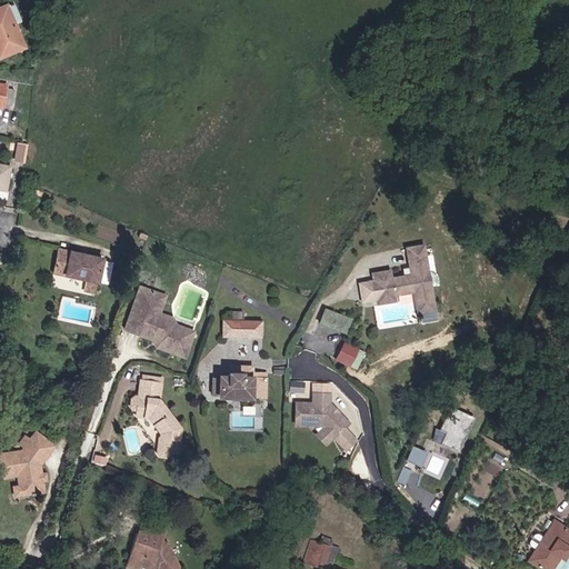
[(5,7),(0,8),(0,57),(21,47),(5,7)]
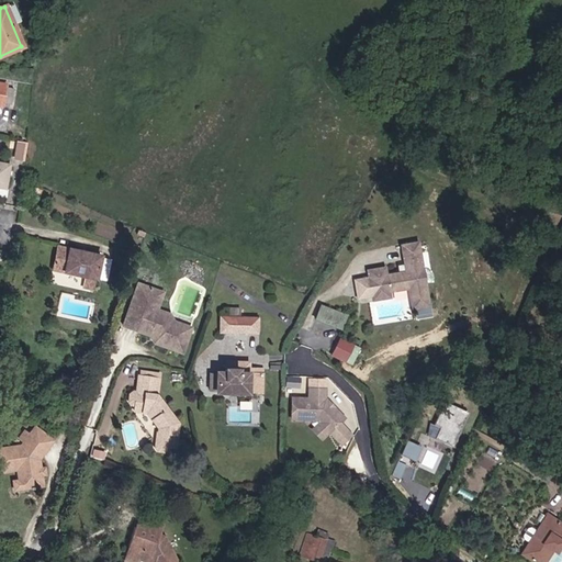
[(4,83),(0,82),(0,108),(3,109),(4,102),(12,103),(14,91),(3,90),(4,83)]
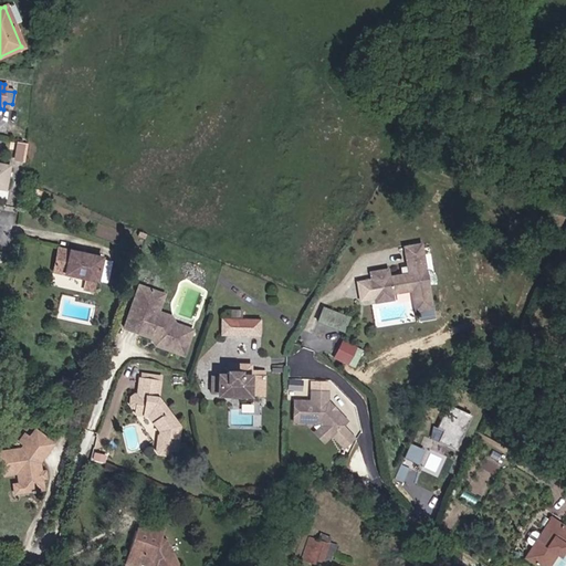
[(29,164),(30,145),(20,144),(18,163),(29,164)]
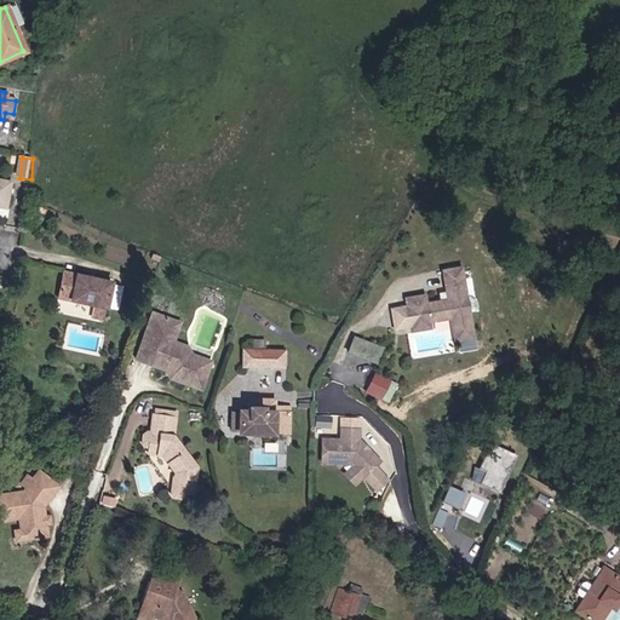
[(478,337),(465,265),(443,269),(447,290),(441,291),(442,299),(431,302),(430,292),(406,297),(407,304),(390,308),(395,331),(411,328),(411,333),(436,328),(434,321),(452,317),(457,342),(478,337)]
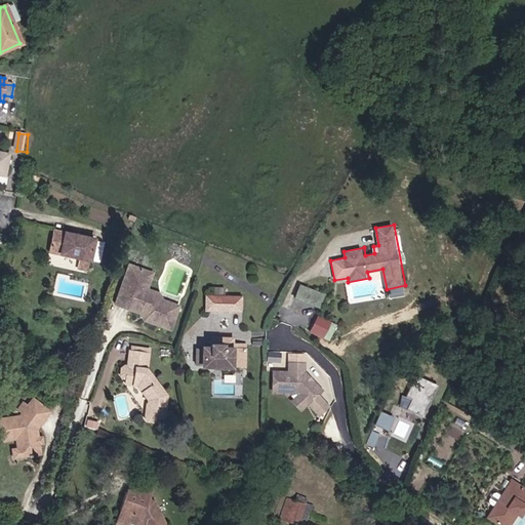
[(54,231),(51,253),(80,259),(91,261),(95,240),(54,231)]
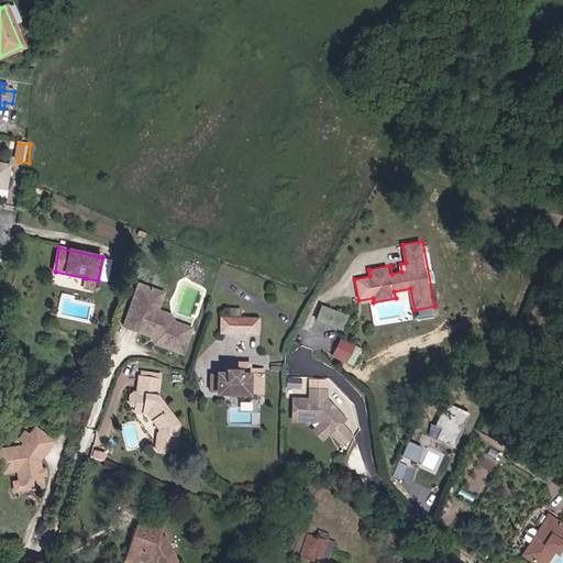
[(96,290),(98,280),(86,278),(85,287),(96,290)]
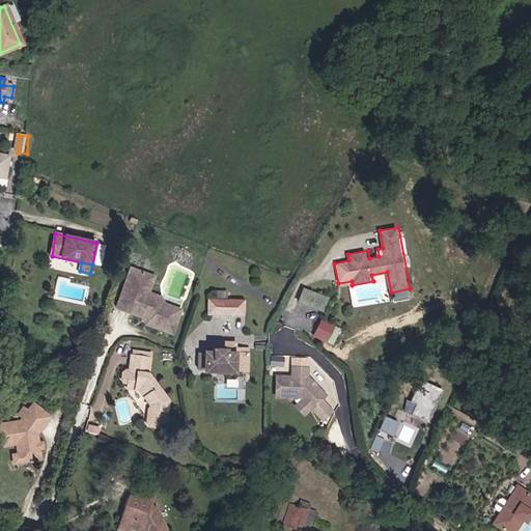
[(148,325),(175,334),(183,310),(164,304),(162,300),(147,296),(144,288),(139,287),(143,273),(133,270),(118,309),(147,318),(149,322),(148,325)]
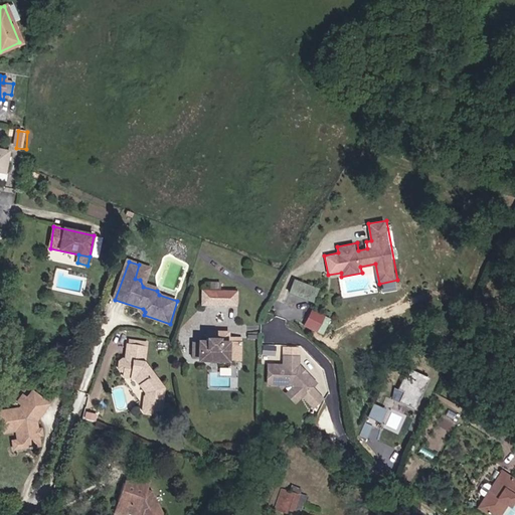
[(151,270),(139,265),(135,279),(140,280),(143,287),(157,291),(156,289),(146,285),(151,270)]
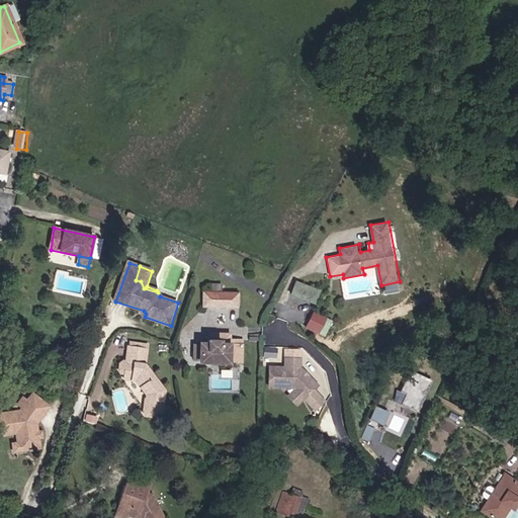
[(322,293),(298,284),(293,295),(317,306),(322,293)]
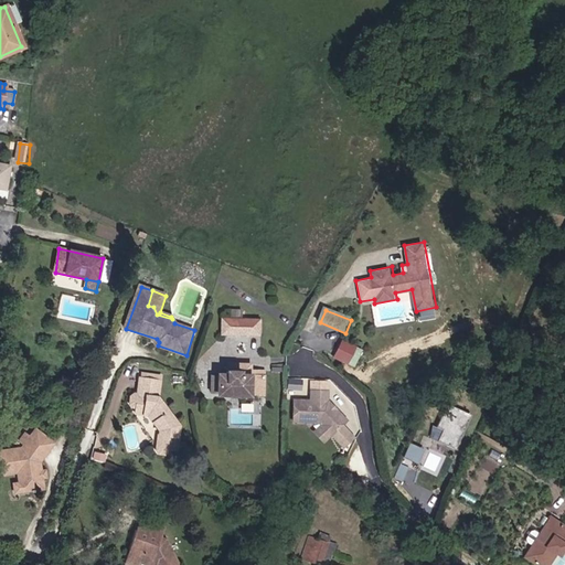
[(236,336),(260,336),(262,321),(236,321),(236,336)]
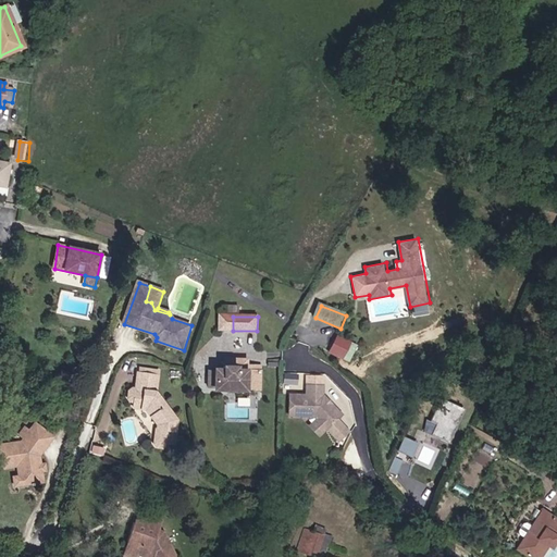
[(359,347),(341,337),(331,354),(350,364),(359,347)]
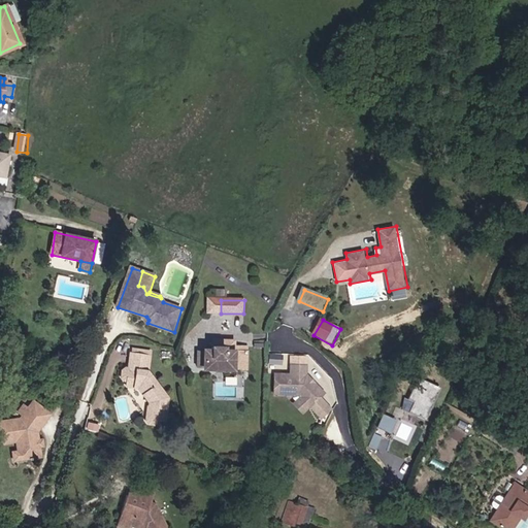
[(204,367),(204,368),(246,367),(246,345),(234,347),(234,340),(212,340),(212,351),(204,351),(204,352),(204,367)]
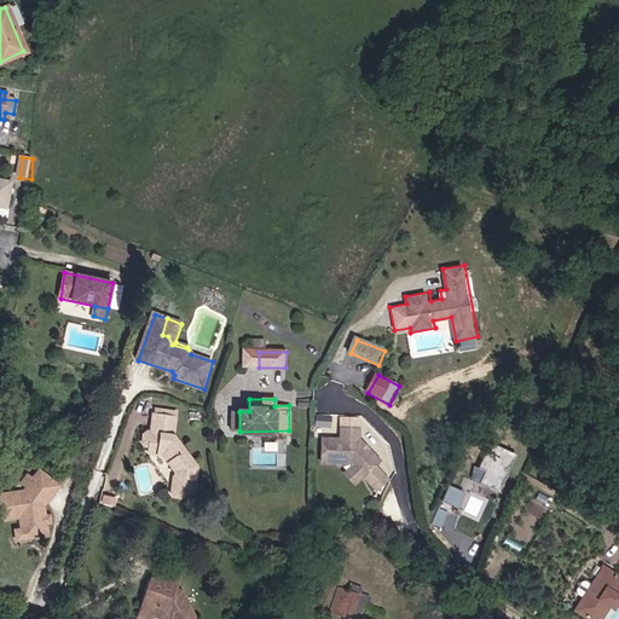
[(169,429),(179,409),(165,401),(163,408),(156,405),(149,421),(145,421),(143,421),(142,423),(140,426),(139,429),(140,432),(142,433),(152,437),(150,444),(154,445),(165,463),(156,484),(157,489),(165,491),(167,489),(168,486),(177,490),(183,476),(181,475),(186,463),(169,429)]
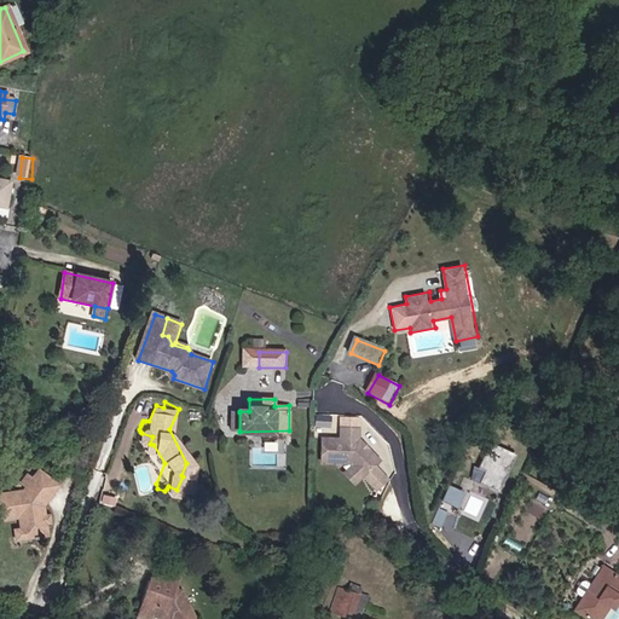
[(343,444),(325,444),(325,466),(353,467),(356,469),(366,480),(382,464),(371,453),(368,453),(364,450),(364,446),(363,444),(362,444),(362,433),(343,432),(343,444)]
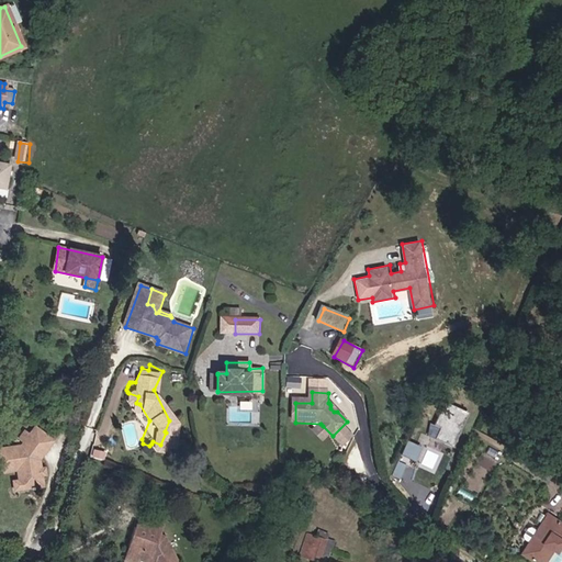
[(437,438),(454,447),(471,412),(447,402),(436,424),(430,422),(428,435),(437,438)]
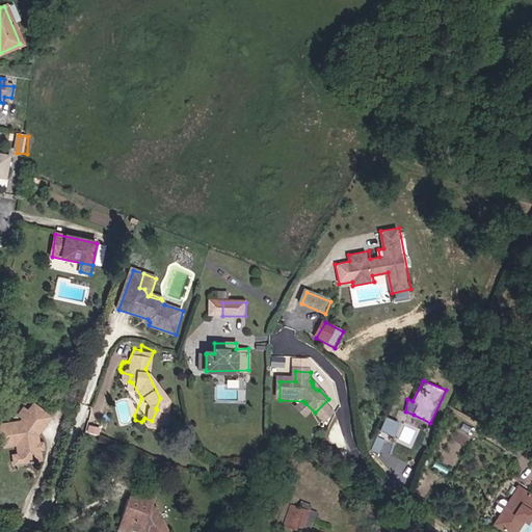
[(32,403),(28,409),(47,421),(50,415),(32,403)]
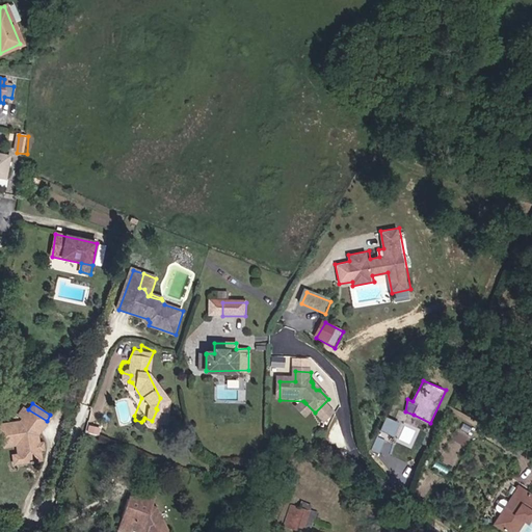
[(315,413),(306,403),(298,410),(308,420),(315,413)]
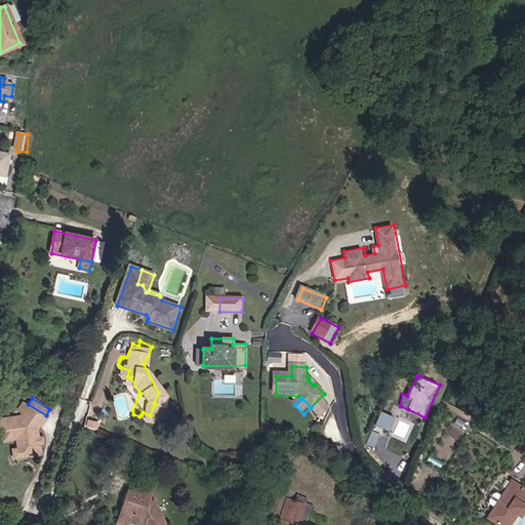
[(23,401),(18,408),(24,411),(28,404),(23,401)]
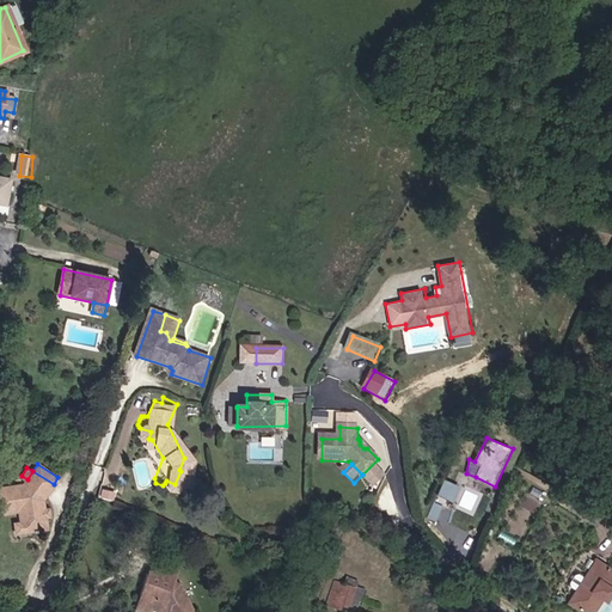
[(23,509),(28,532),(50,528),(48,521),(47,510),(44,499),(54,484),(32,471),(28,479),(25,483),(0,488),(0,501),(2,514),(23,509)]
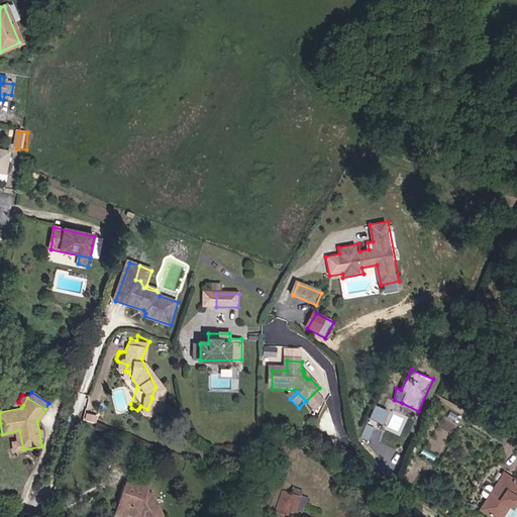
[(389,410),(376,404),(371,417),(384,423),(389,410)]
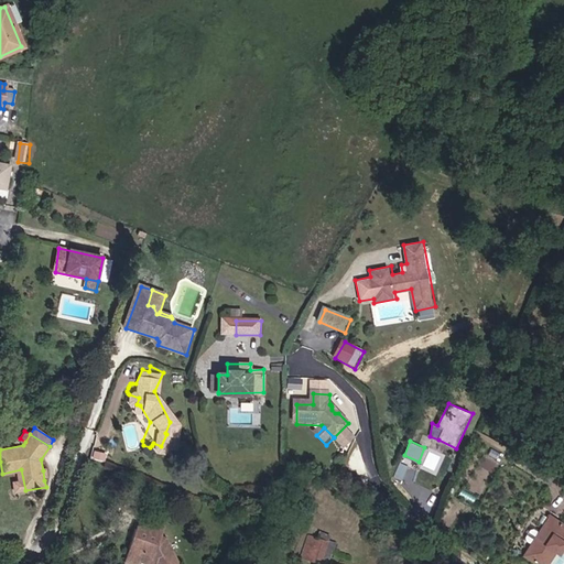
[(544,514),(540,522),(550,528),(554,521),(544,514)]
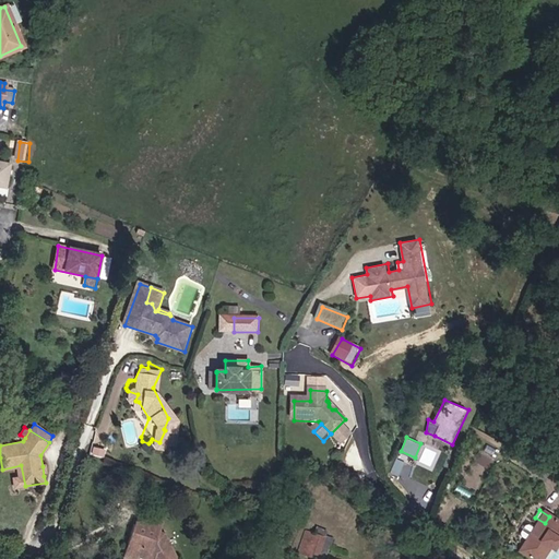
[(535,518),(515,550),(530,558),(537,558),(547,545),(550,547),(554,543),(558,546),(558,522),(549,516),(545,523),(535,518)]
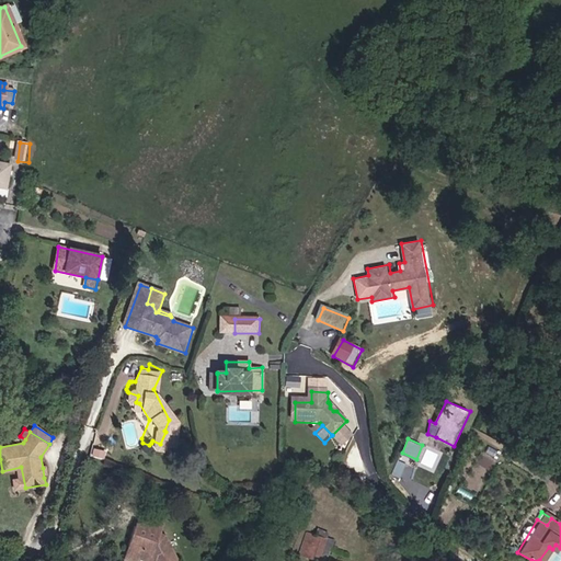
[(148,531),(159,536),(164,524),(152,519),(148,531)]
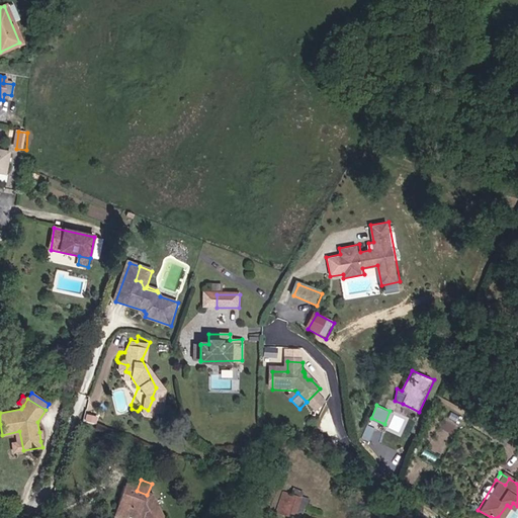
[(165,517),(153,497),(147,495),(137,491),(125,487),(116,513),(131,517),(133,517),(165,517)]
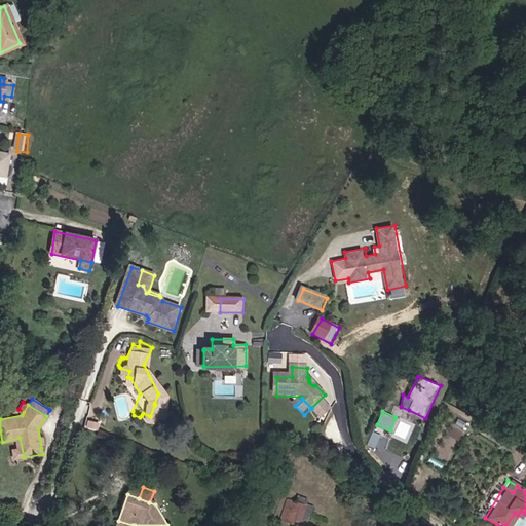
[(287,498),(278,520),(295,525),(298,525),(307,505),(304,505),(306,499),(297,496),(294,501),(287,498)]
